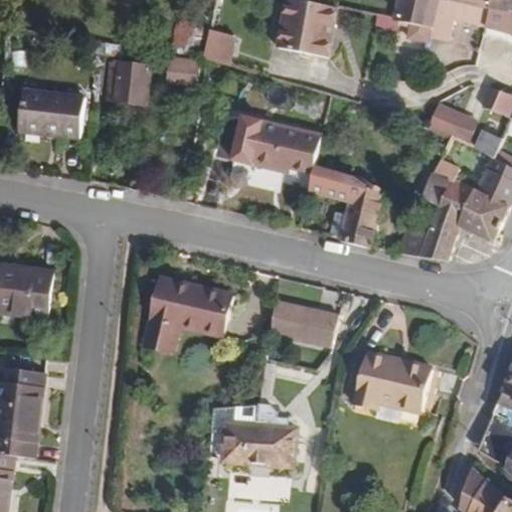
[(327,56),(336,7),(302,0),(287,0),(278,47),(327,56)]
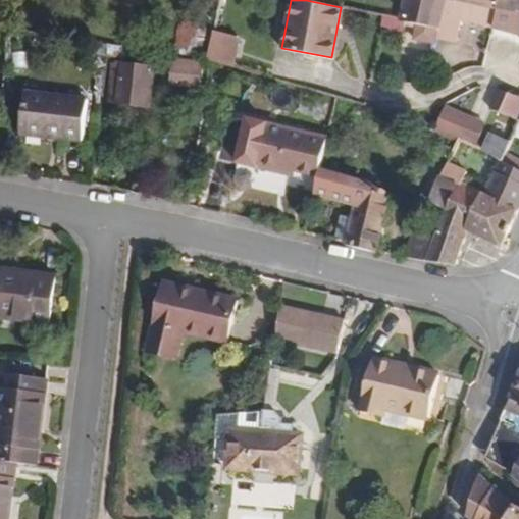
[(403,0),(400,18),(380,15),(378,29),(401,33),(404,19),(437,27),(438,20),(460,24),(463,9),(475,11),(477,2),(497,5),(497,6),(496,15),(492,27),(518,33),(518,0),(403,0)]
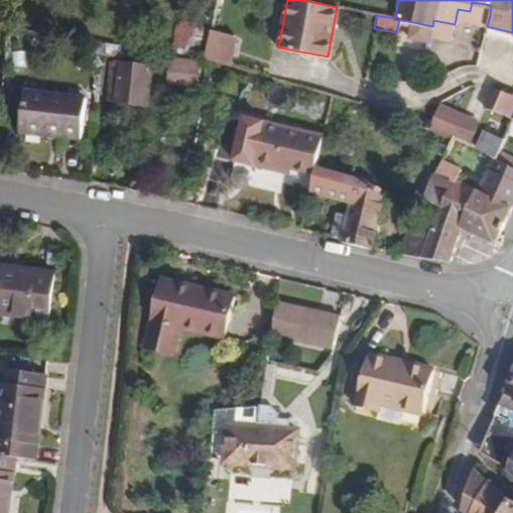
[(490,15),(491,6),(491,5),(472,2),(470,11),(490,15)]
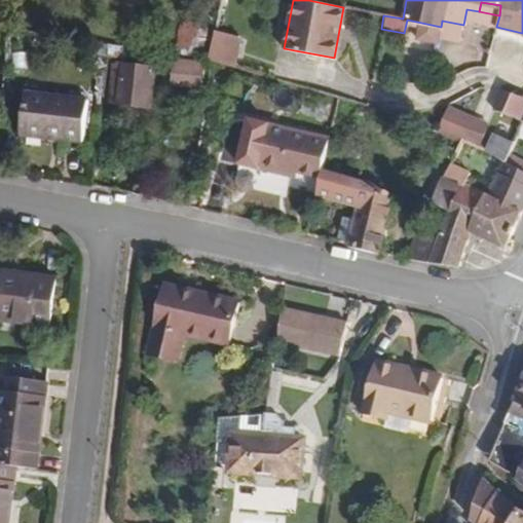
[(191,16),(179,13),(173,46),(203,51),(208,30),(197,28),(198,23),(190,20),(191,16)]
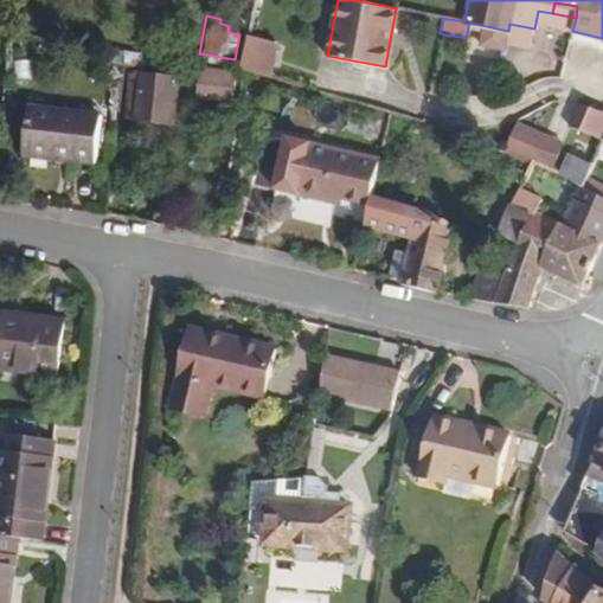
[(531,47),(534,29),(510,24),(508,31),(507,43),(531,47)]
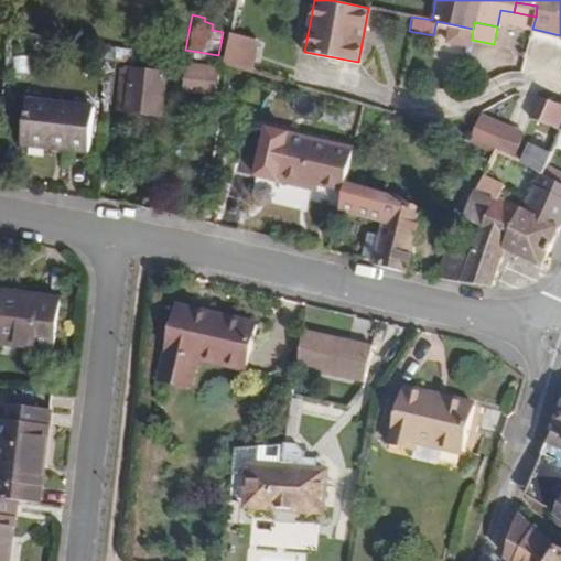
[(257,36),(229,31),(225,60),(225,62),(249,69),(257,36)]
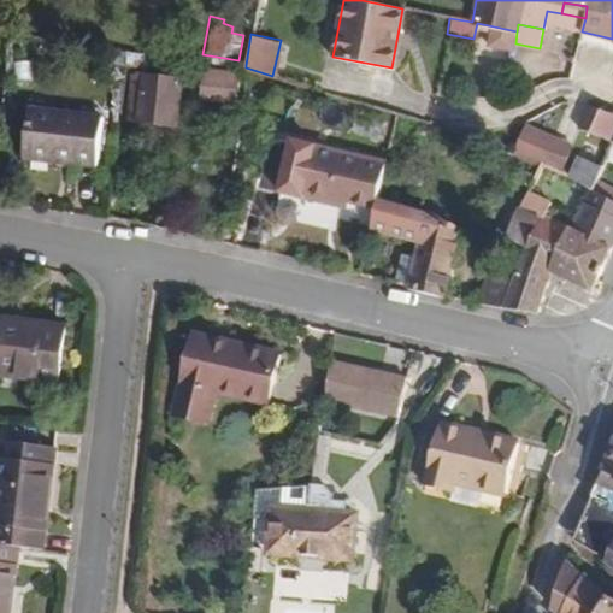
[(122,49),(104,47),(101,58),(122,63),(122,49)]
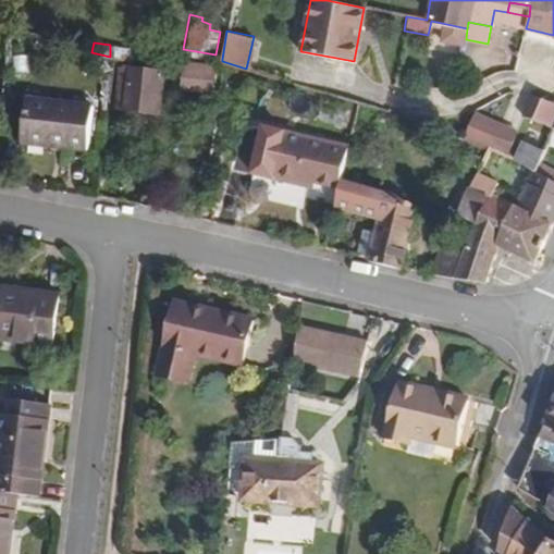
[(145,52),(113,48),(112,57),(135,60),(136,59),(144,59),(145,52)]
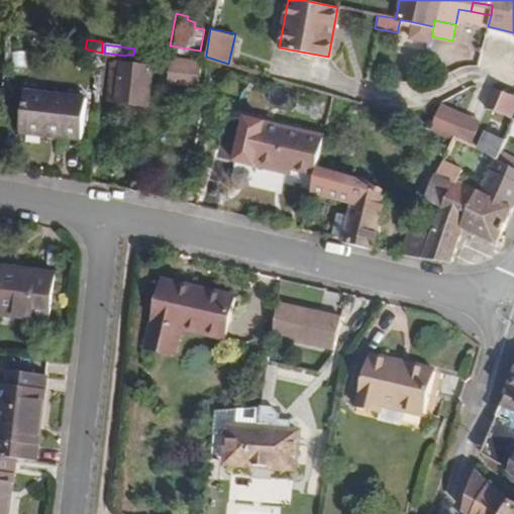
[(169,55),(166,82),(195,86),(198,59),(169,55)]
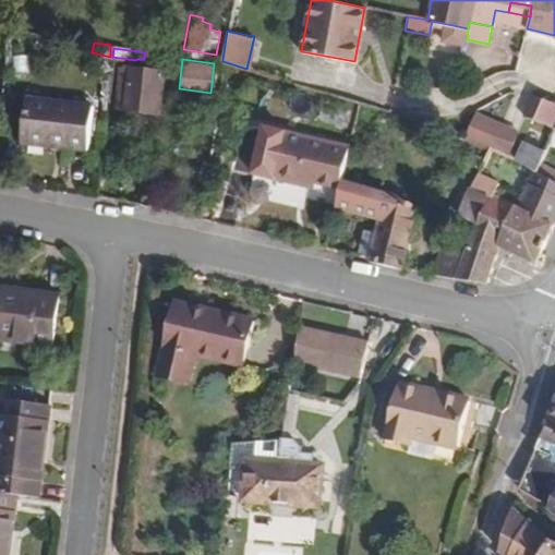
[(163,67),(118,61),(111,105),(157,112),(163,67)]
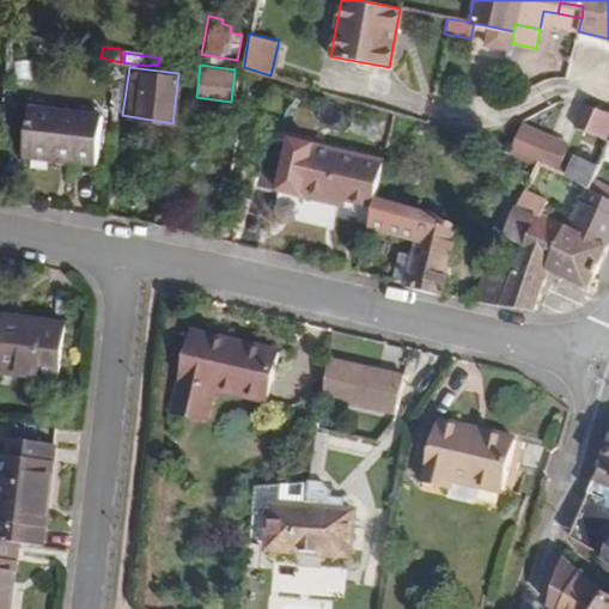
[(608,110),(584,103),(574,128),(608,139),(601,158),(608,160),(608,110)]
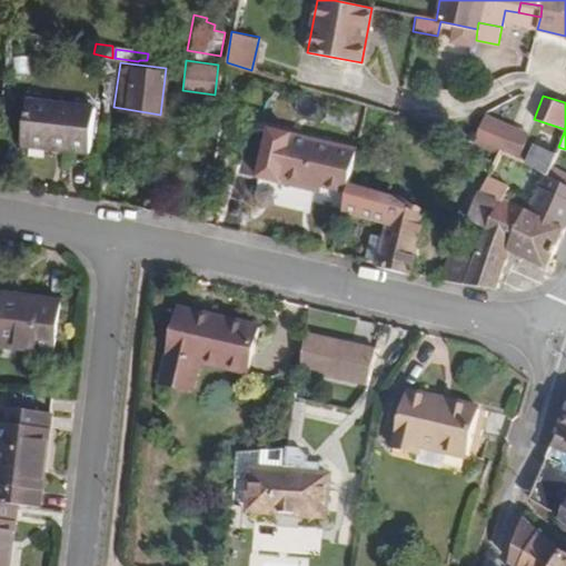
[(90,154),(96,107),(28,99),(22,145),(90,154)]
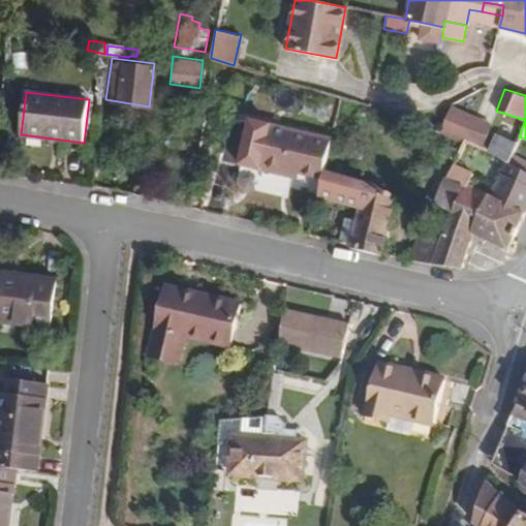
[(481,147),(491,124),(467,112),(449,104),(440,128),(464,138),(481,147)]
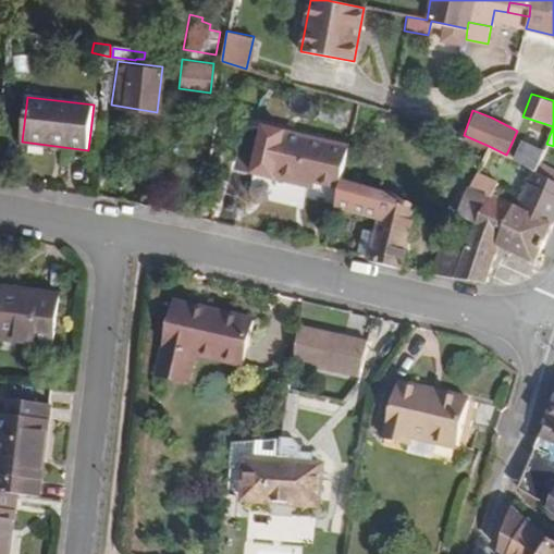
[(339,186),(349,144),(285,128),(273,179),(298,184),(300,177),(316,181),(339,186)]
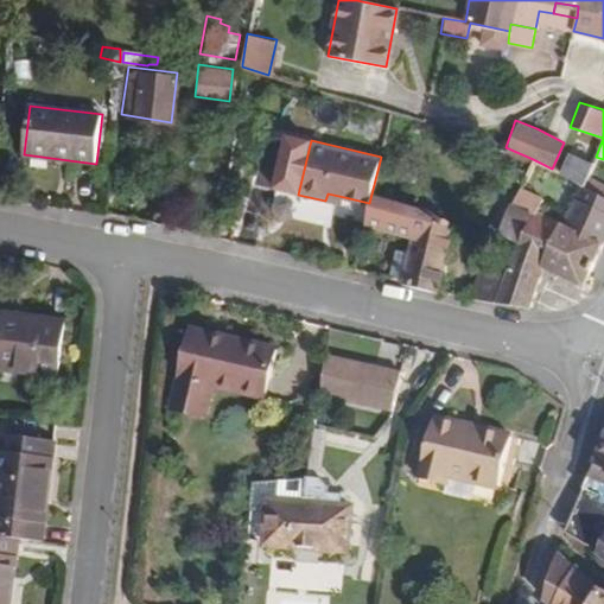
[(547,202),(560,173),(552,169),(533,159),(515,201),(536,210),(527,233),(507,279),(496,304),(522,307),(532,307),(542,268),(584,287),(603,241),(603,184),(587,177),(593,163),(574,154),(565,176),(584,185),(566,220),(564,221),(561,221),(544,211),(540,208),(540,205),(540,204),(542,202),(545,203),(547,202)]
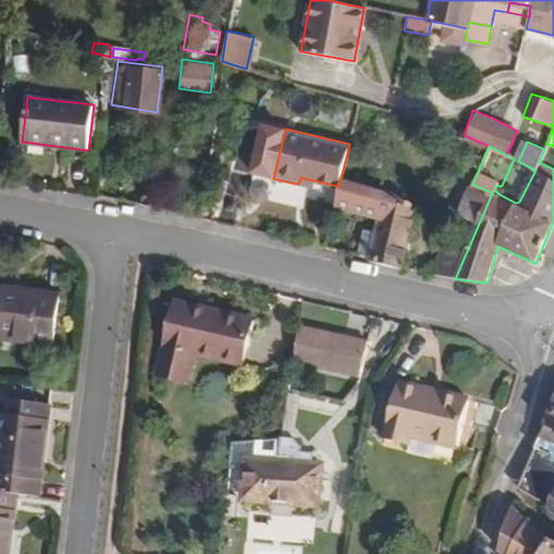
[(315,187),(316,181),(300,177),(298,184),(315,187)]
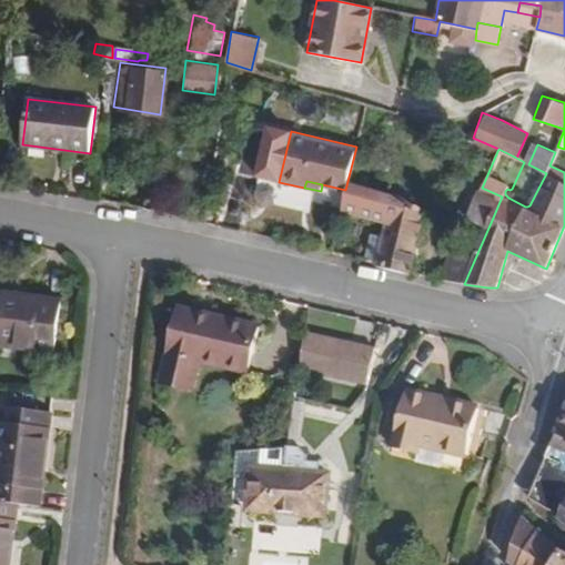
[(493,218),(502,197),(482,188),(473,208),(493,218)]
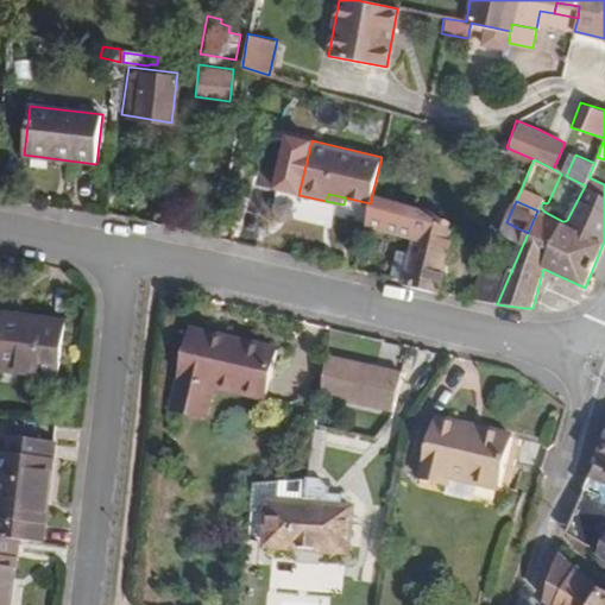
[(440,295),(455,231),(418,210),(407,262),(402,284),(440,295)]
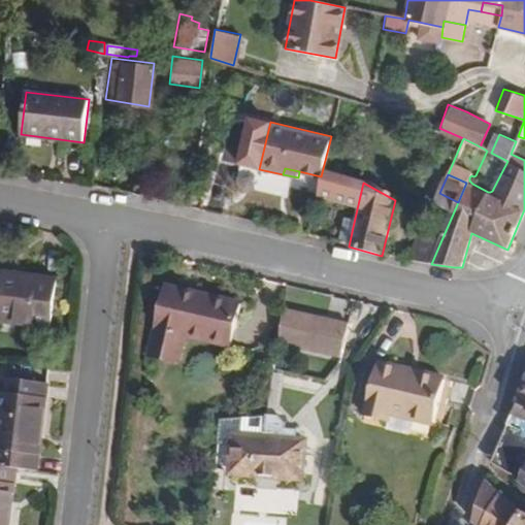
[(349,247),(353,227),(340,226),(336,243),(349,247)]
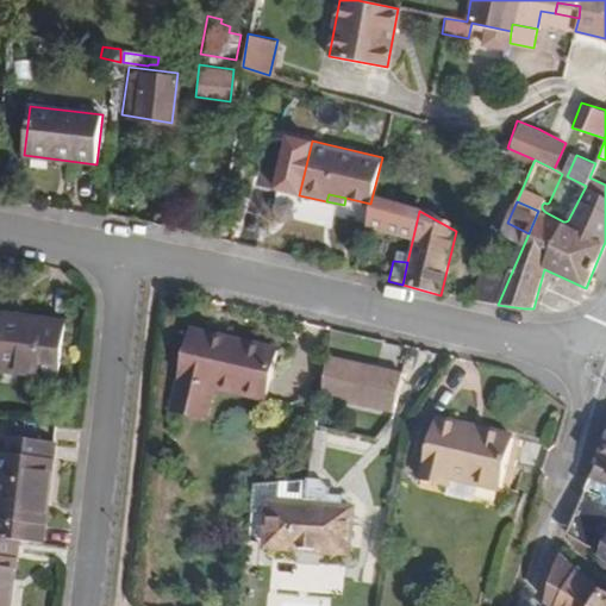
[(498,305),(508,280),(483,270),(470,300),(498,305)]
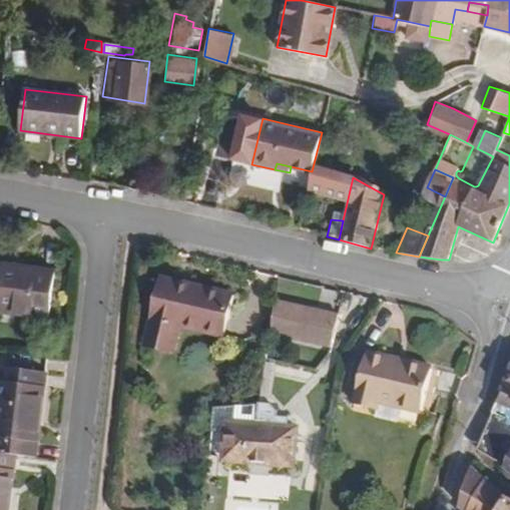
[(0,308),(46,315),(52,268),(2,262),(0,278),(0,308)]
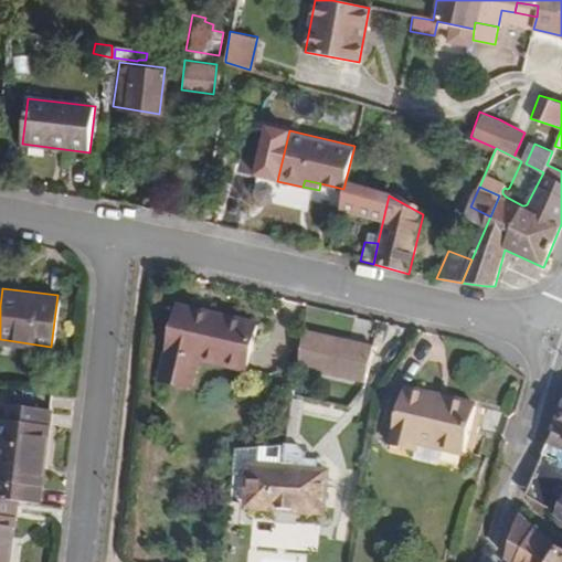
[(243,371),(254,326),(175,306),(157,377),(187,384),(192,359),(243,371)]
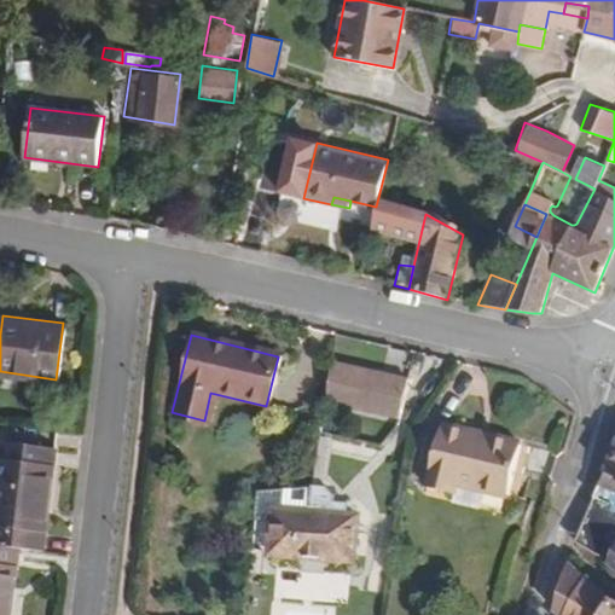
[(408,378),(330,360),(328,394),(326,400),(400,417),(408,378)]
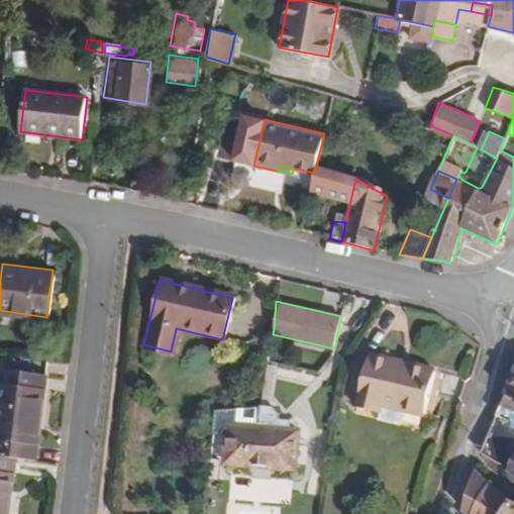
[(427,414),(436,371),(369,355),(357,408),(379,413),(382,414),(384,404),(405,409),(427,414)]
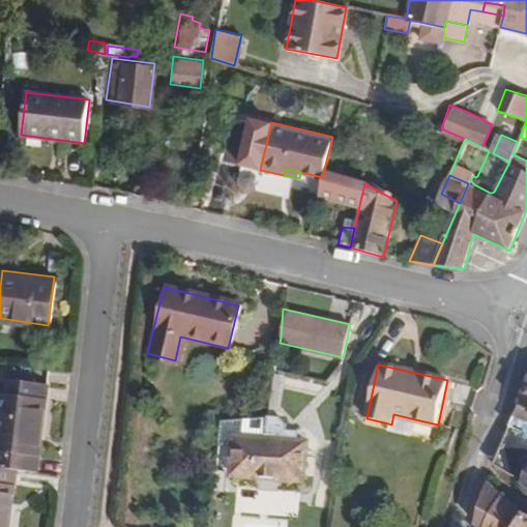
[(0,463),(36,468),(47,378),(0,373),(0,463)]
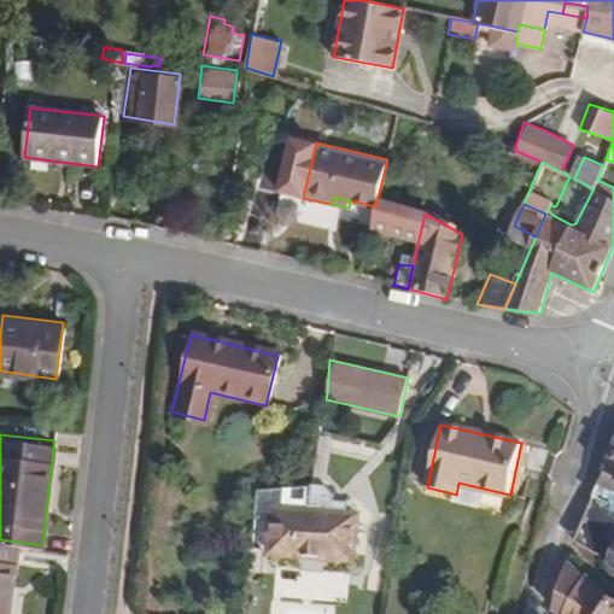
[(613,444),(573,534),(608,559),(607,562),(613,567),(613,444)]
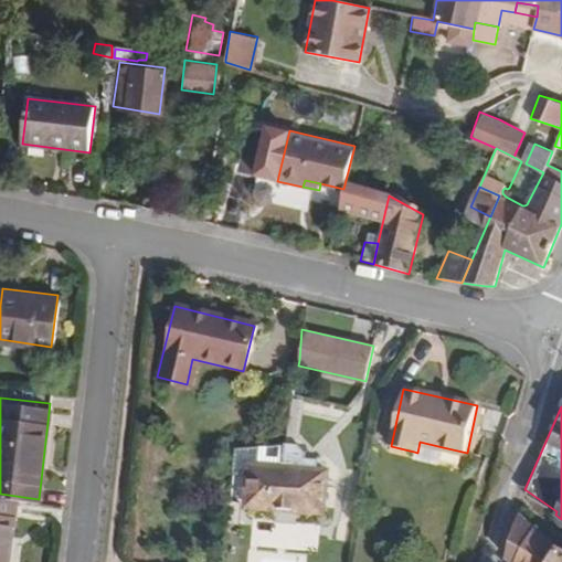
[(417,453),(414,452),(412,459),(438,466),(443,447),(420,442),(417,453)]
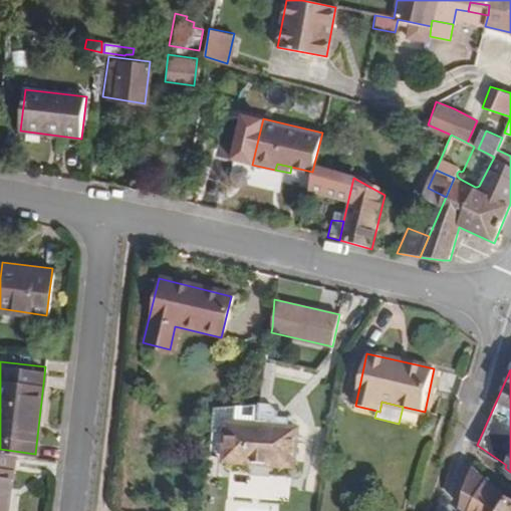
[(296,466),(298,426),(290,425),(290,417),(277,416),(278,411),(270,404),(257,403),(227,406),(226,433),(224,461),(296,466)]
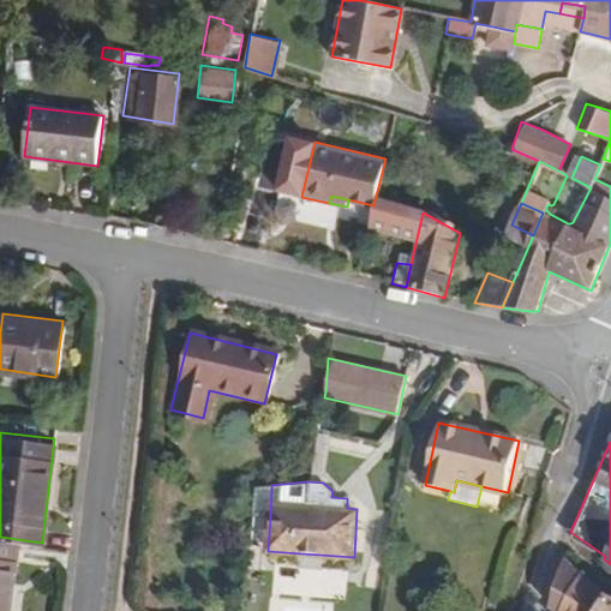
[(261,484),(255,485),(255,505),(253,517),(270,517),(271,485),(261,484)]
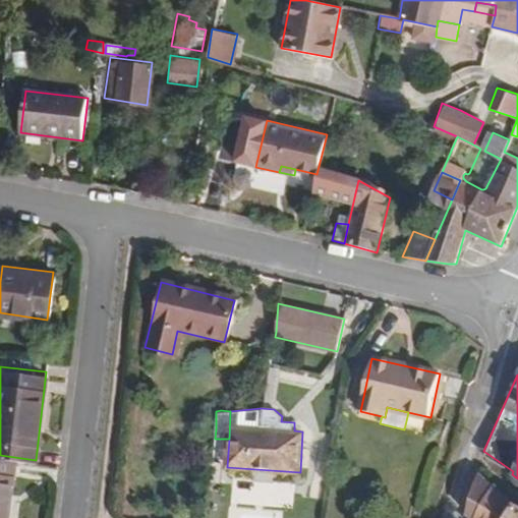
[(0,517),(7,517),(14,457),(0,455),(0,517)]
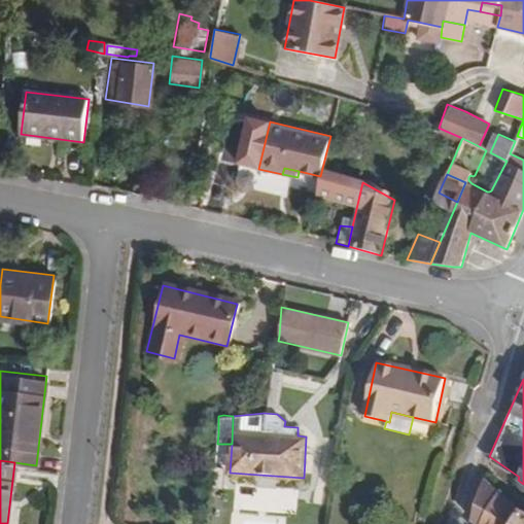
[(523,523),(523,511),(485,478),(474,517),(484,523),(523,523)]
